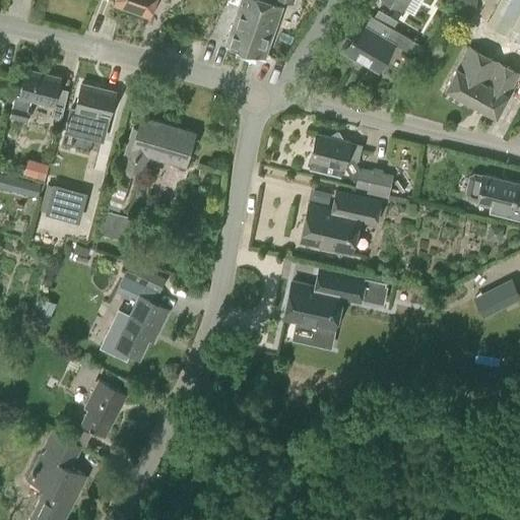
[(114,0),(114,3),(130,9),(132,0),(114,0)]
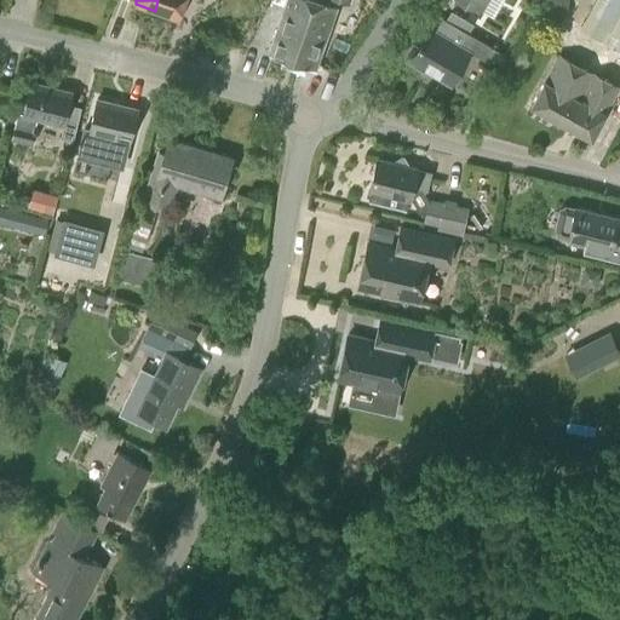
[(158,0),(155,11),(178,19),(184,0),(158,0)]
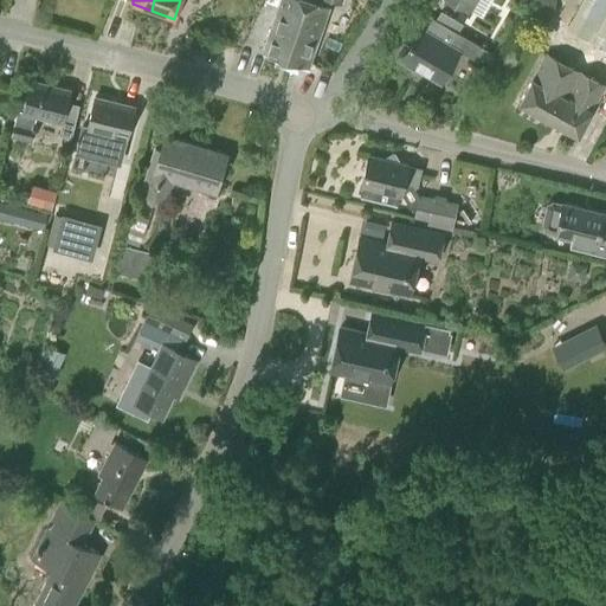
[(308,0),(281,0),(264,50),(289,58),(308,0)]
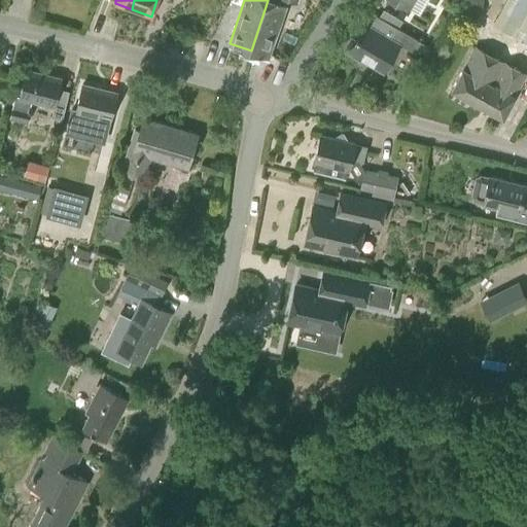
[(268,0),(251,50),(268,57),(286,4),(283,3),(284,0),(287,0),(297,3),(297,0),(268,0)]
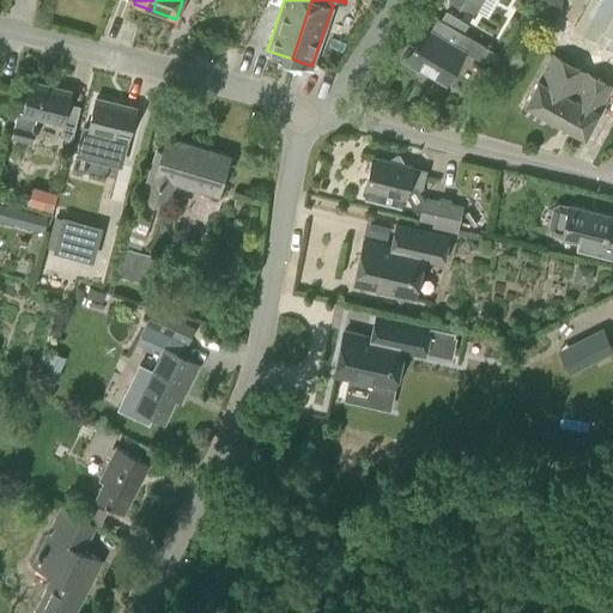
[(460,0),(477,10),(481,0),(460,0)]
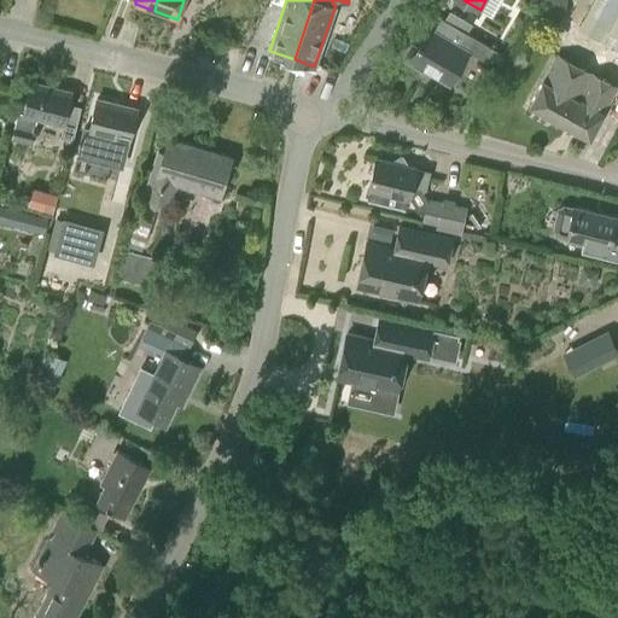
[(554,30),(565,12),(543,0),(534,18),(554,30)]
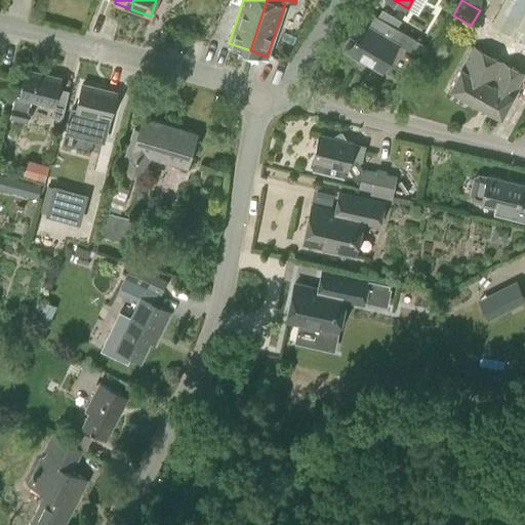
[(524,43),(524,0),(505,0),(491,24),(524,43)]
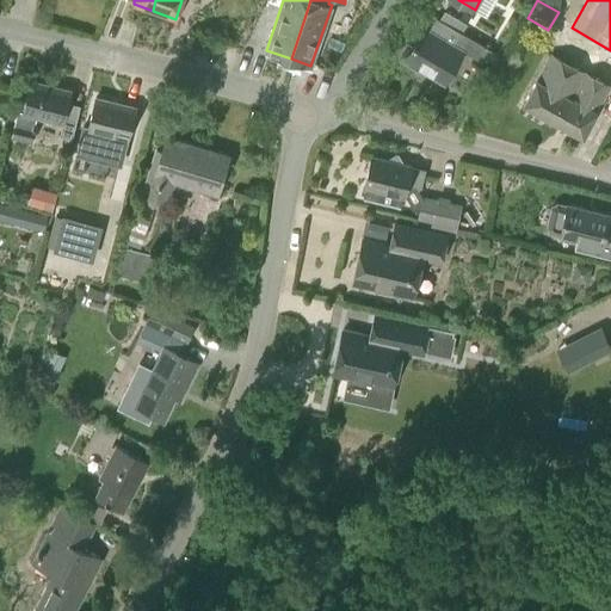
[(454,45),(424,26),(412,45),(409,43),(400,60),(417,69),(418,68),(444,84),(463,51),(481,62),(489,50),(461,34),(454,45)]
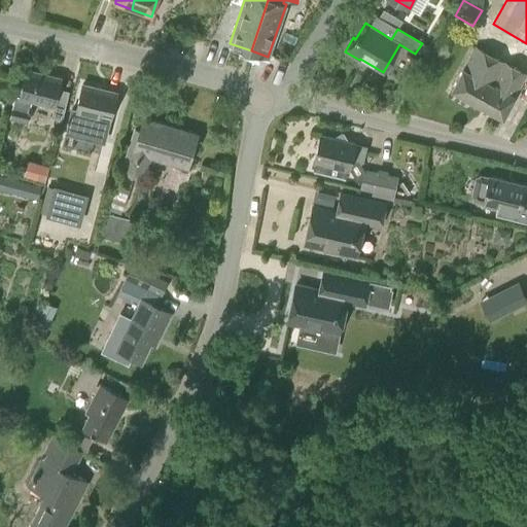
[(503,117),(516,94),(526,74),(476,47),(464,69),(452,91),(503,117)]
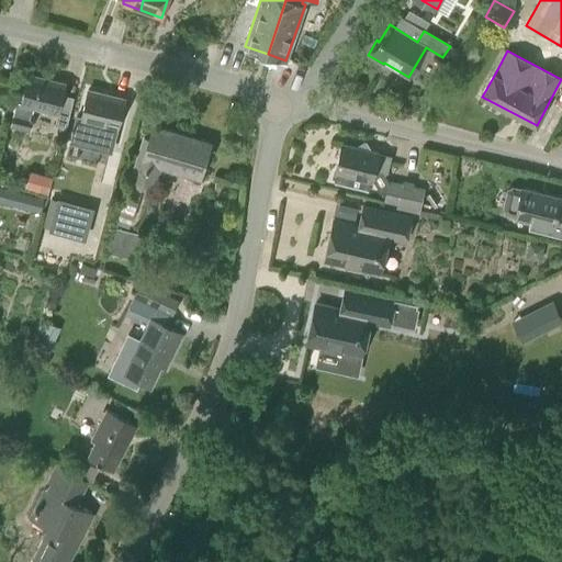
[(56,112),(64,82),(27,74),(21,102),(15,101),(10,126),(30,131),(33,117),(31,116),(33,107),(56,112)]
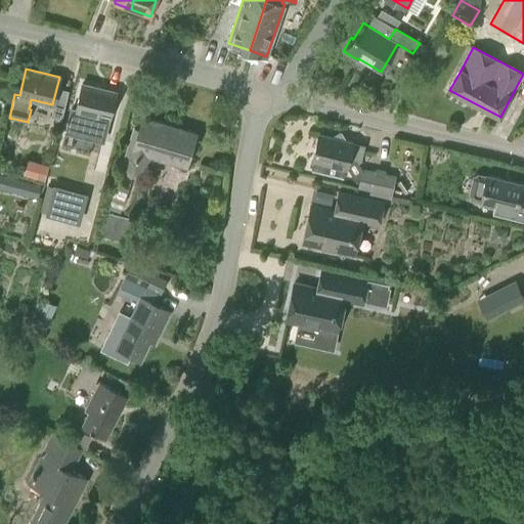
[(110,119),(116,92),(82,84),(75,110),(74,110),(69,131),(78,133),(78,135),(82,136),(84,131),(82,131),(86,114),(110,119)]
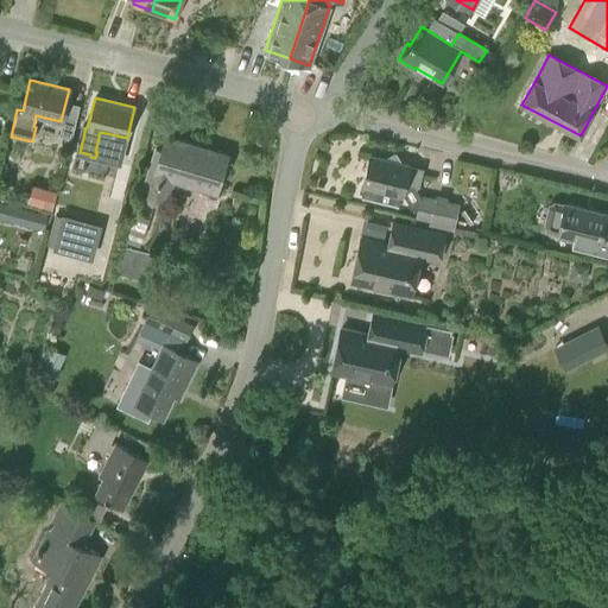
[(228,154),(166,137),(162,151),(154,150),(141,194),(166,201),(173,179),(217,192),(228,154)]
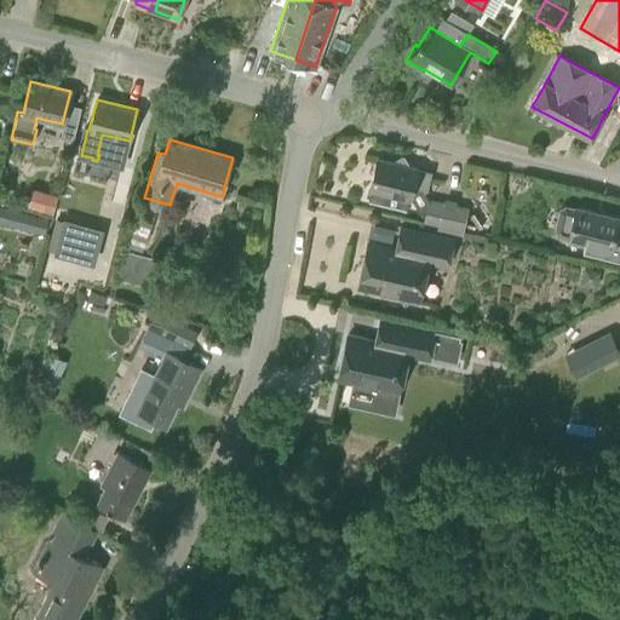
[(409,200),(418,168),(378,159),(369,190),(371,190),(368,200),(406,210),(408,200),(409,200)]
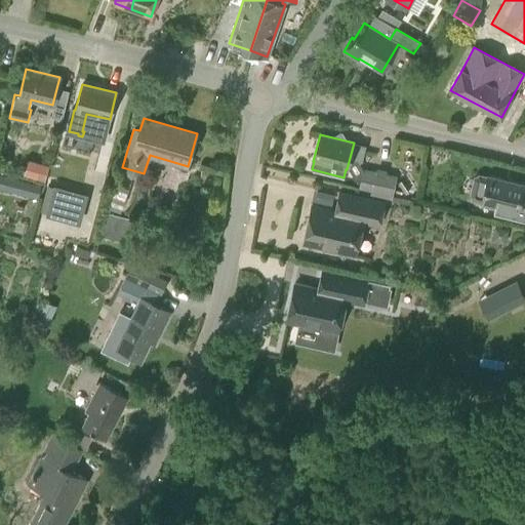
[(30,157),(25,172),(41,177),(46,162),(30,157)]
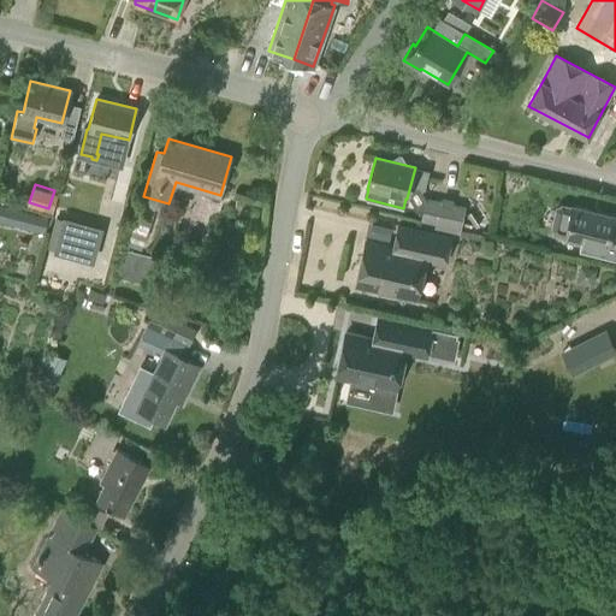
[(454,203),(454,200),(442,197),(440,201),(427,197),(421,221),(436,224),(434,227),(461,234),(466,207),(454,203)]
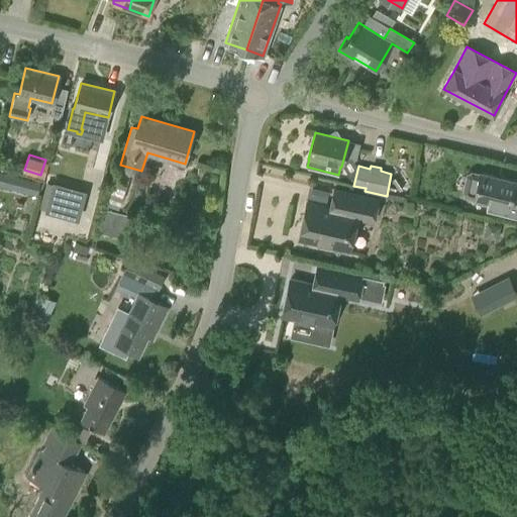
[(0,186),(36,196),(40,183),(0,172),(0,173),(0,186)]
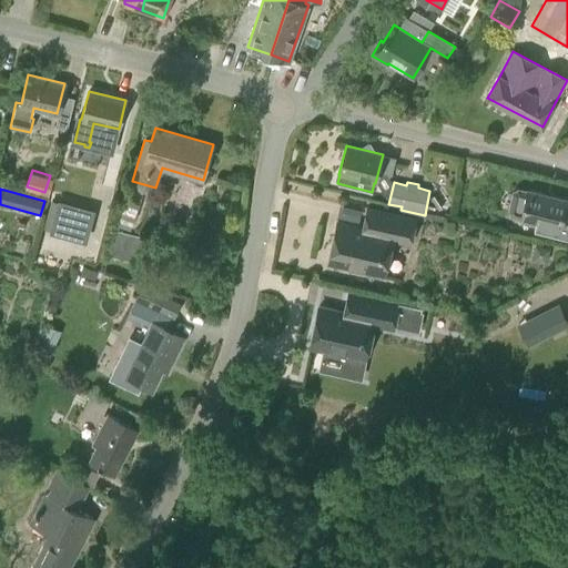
[(527,192),(518,190),(513,192),(508,211),(511,215),(520,217),(520,220),(559,229),(559,230),(567,231),(567,200),(567,201),(567,200),(528,190),(527,192)]
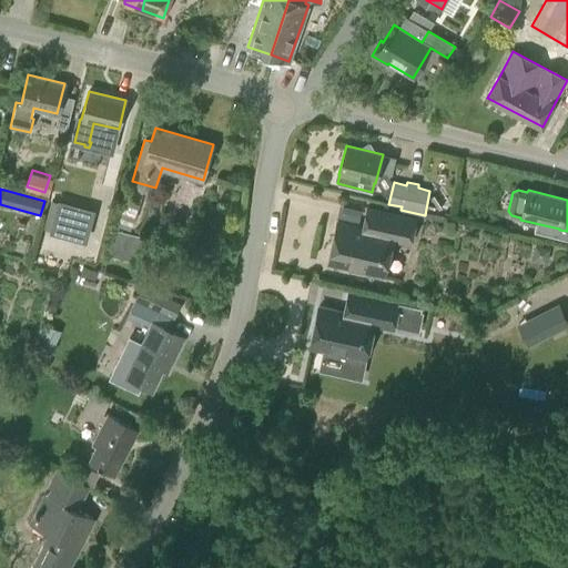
[(87,243),(95,211),(58,200),(49,232),(87,243)]
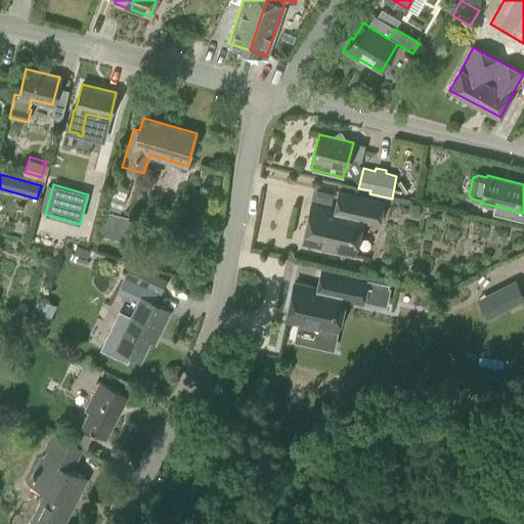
[(378,225),(383,202),(339,191),(335,210),(311,205),(303,243),(354,254),(361,222),(378,225)]
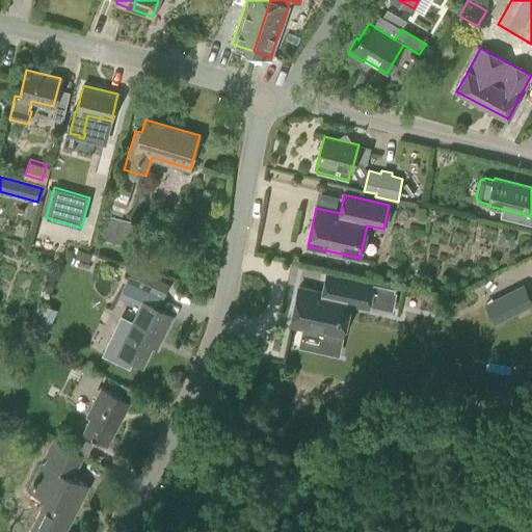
[(126,246),(133,223),(108,216),(102,239),(126,246)]
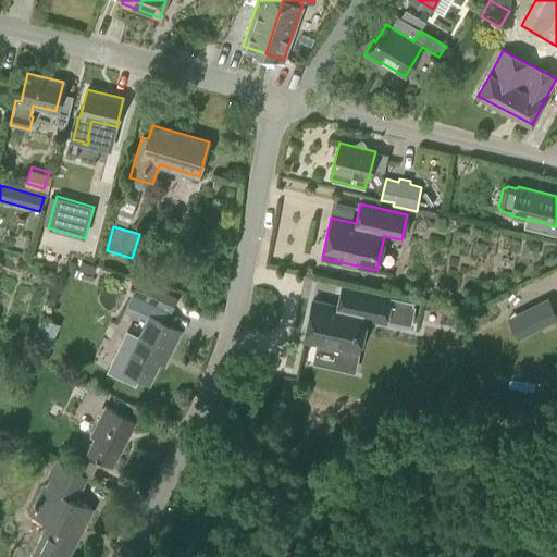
[(171,313),(178,299),(139,280),(132,294),(171,313)]
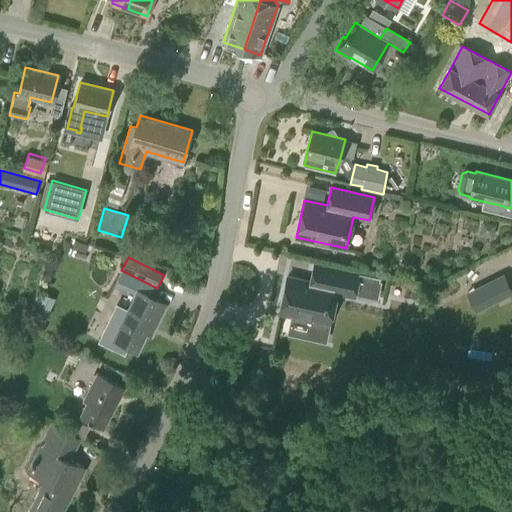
[(354,297),(359,273),(314,263),(310,282),(287,277),(279,313),(329,324),(336,293),(354,297)]
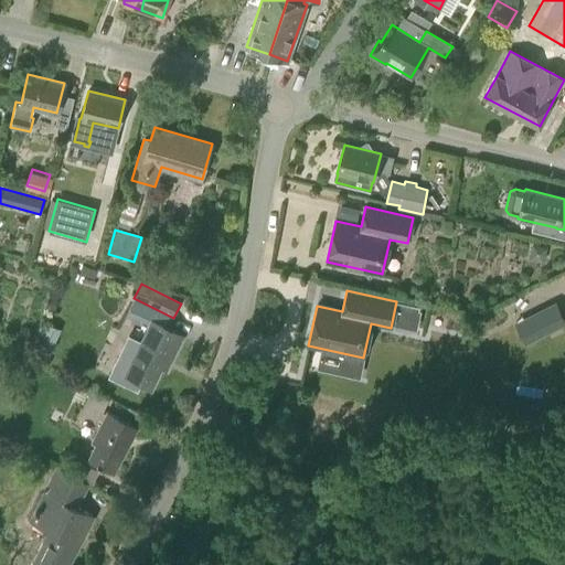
[(530,315),(541,338),(564,324),(564,320),(556,301),(530,315)]
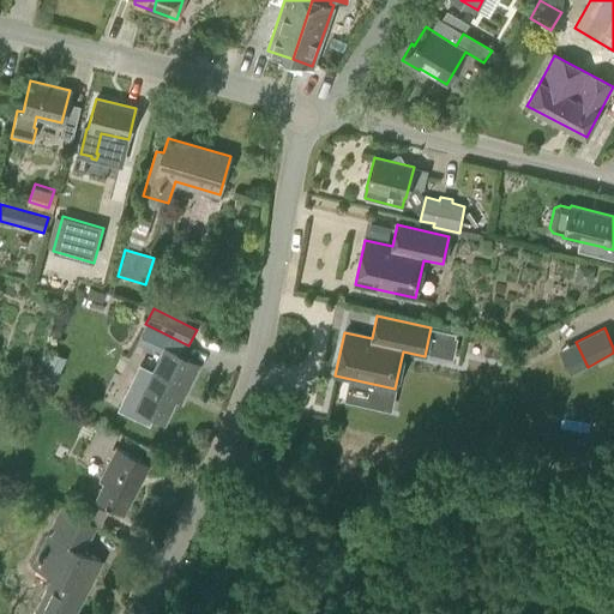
[(181,402),(199,363),(166,347),(154,371),(139,363),(118,409),(150,425),(154,416),(164,421),(175,399),(181,402)]
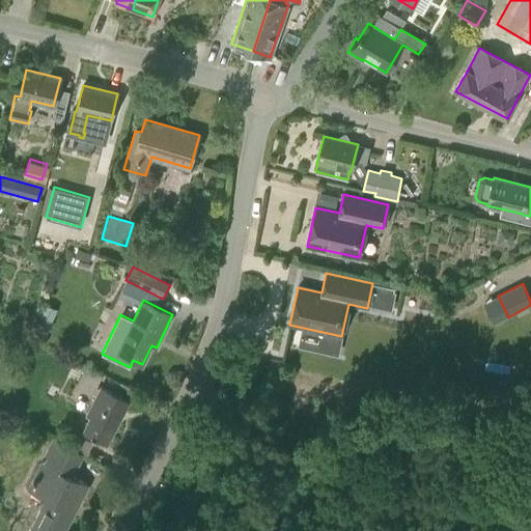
[(108,445),(130,402),(101,388),(87,414),(95,418),(87,434),(108,445)]
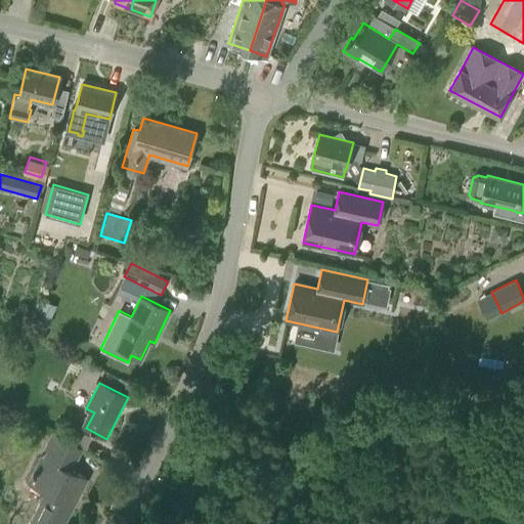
[(81,449),(53,434),(44,451),(47,453),(45,457),(42,455),(29,481),(46,490),(42,500),(43,501),(31,523),(61,523),(85,478),(71,471),(81,449)]
